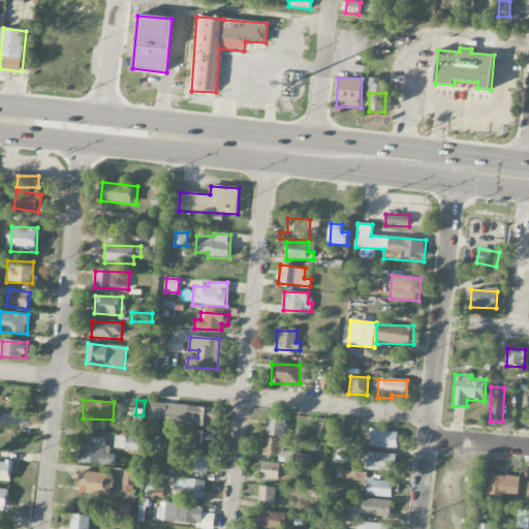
[(151,421),(214,428),(216,409),(153,402),(151,421)]
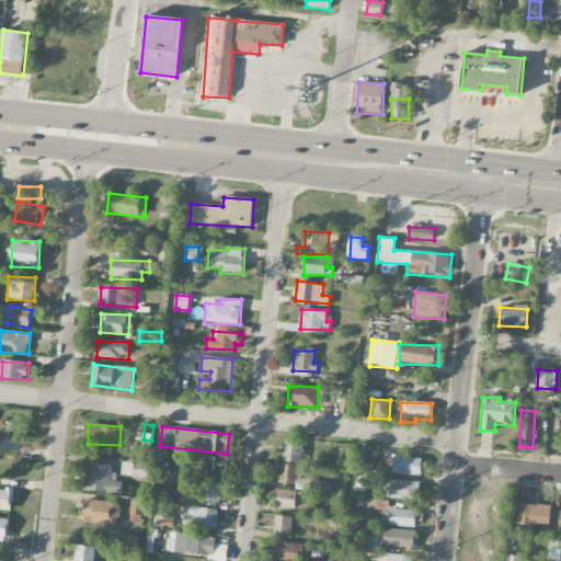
[(304,444),(284,442),(282,462),(301,465),(304,444)]
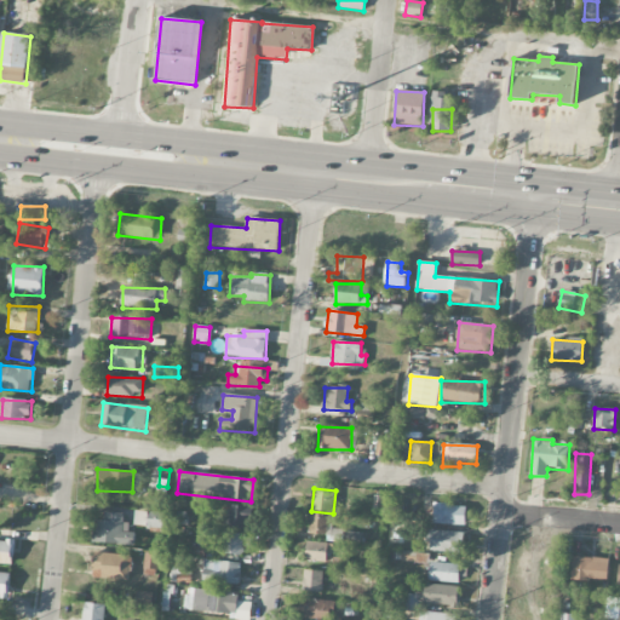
[(466,526),(466,505),(434,504),(432,524),(466,526)]
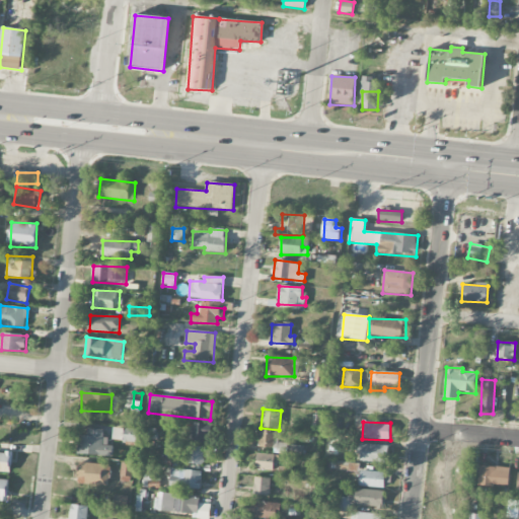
[(187,441),(207,441),(208,425),(188,424),(187,441)]
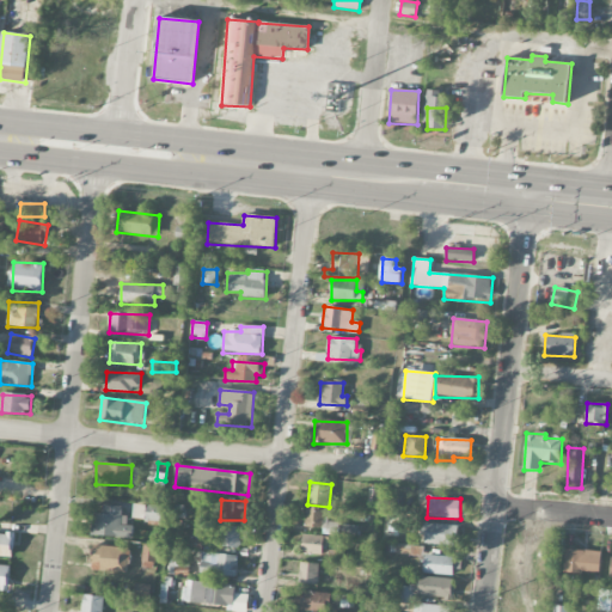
[(133,526),(121,526),(122,507),(102,506),(102,514),(92,513),(92,537),(133,538),(133,526)]
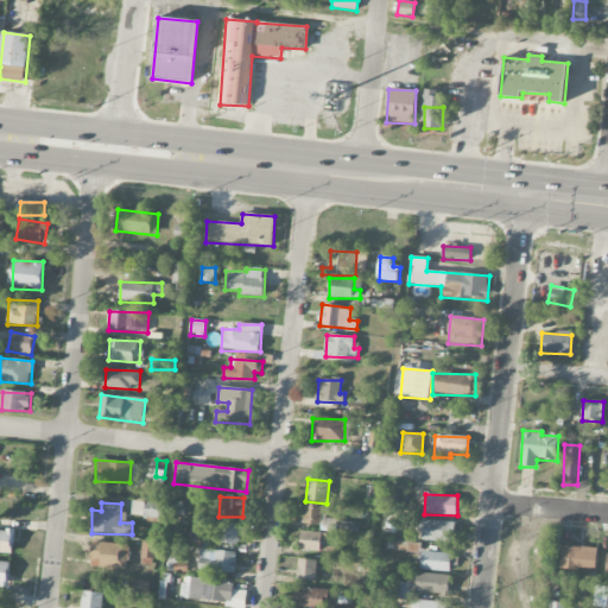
[(159,502),(133,502),(132,517),(159,517),(159,502)]
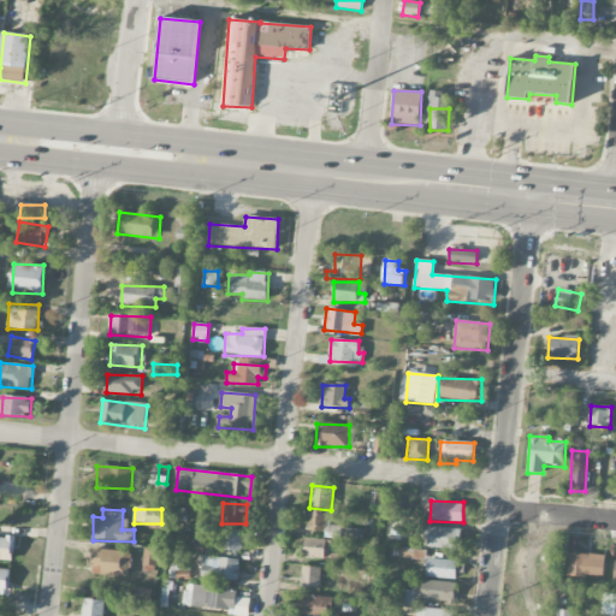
[(307,531),(325,532),(325,539),(359,542),(360,528),(326,527),(327,511),(308,510),(307,531)]
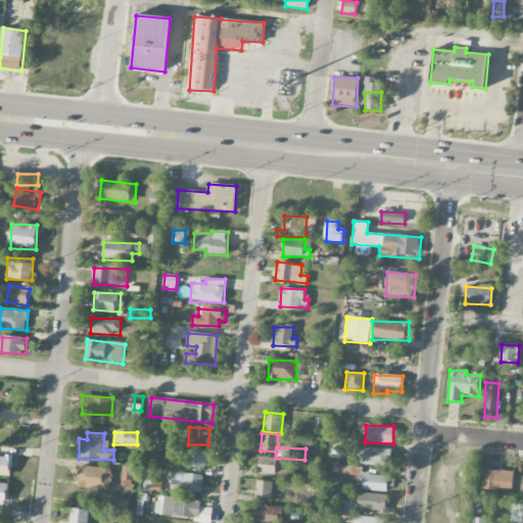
[(391,467),(391,448),(364,447),(363,466),(391,467)]
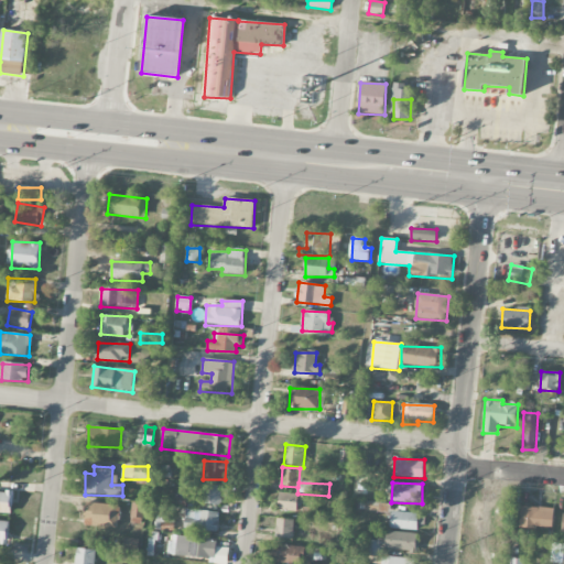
[(203,505),(220,505),(221,486),(204,485),(203,505)]
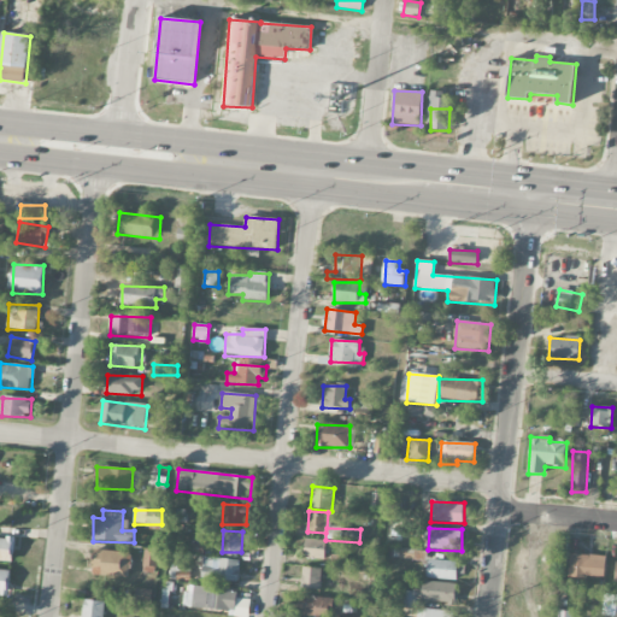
[(12,539),(0,538),(0,560),(12,562),(12,539)]
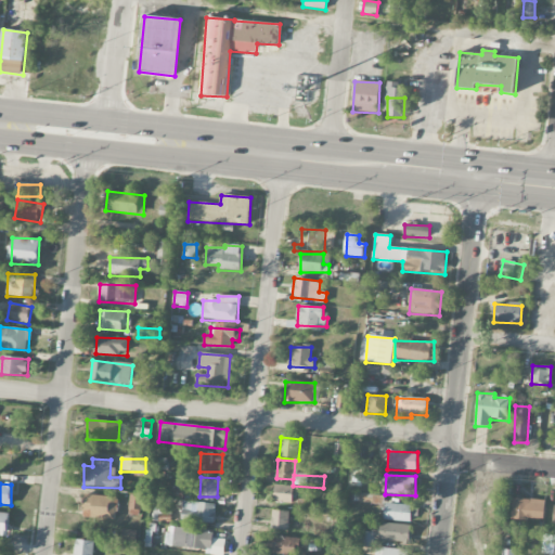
[(292,504),(294,487),(275,485),(273,502),(292,504)]
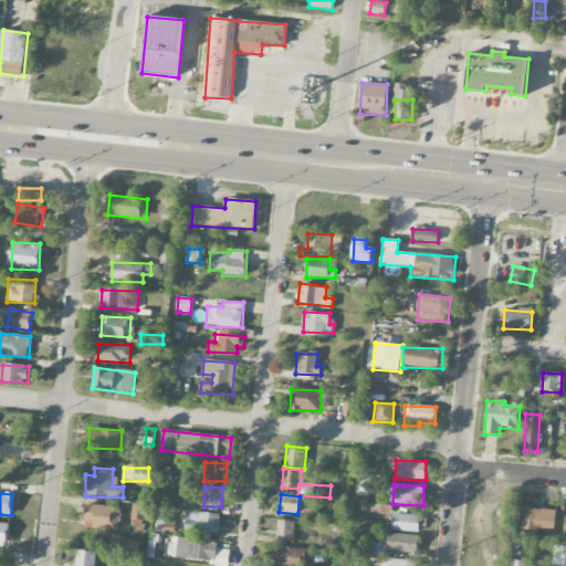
[(85,528),(118,528),(118,506),(85,505),(85,528)]
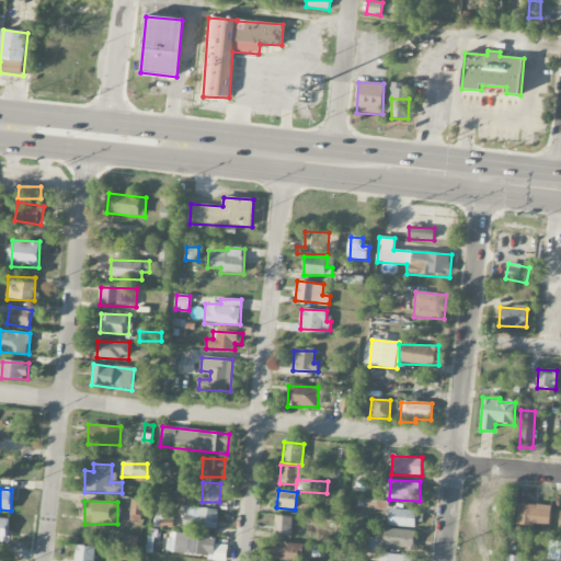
[(144,501),(132,501),(130,521),(142,522),(144,501)]
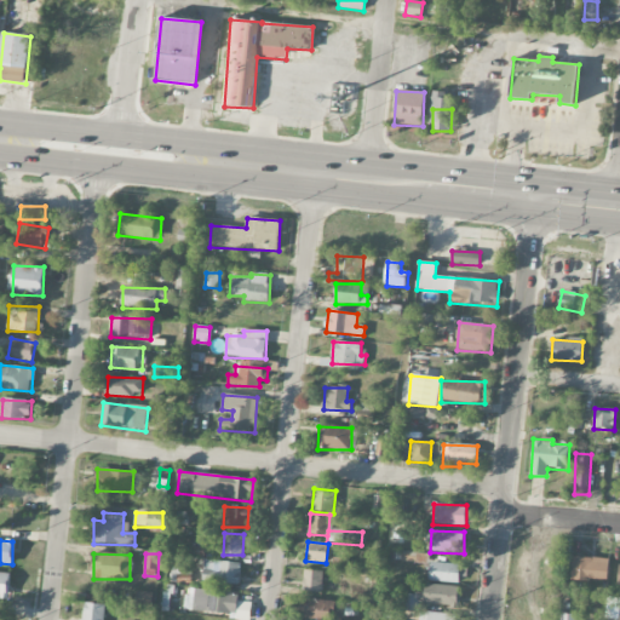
[(608,558),(572,557),(572,579),(607,581),(608,558)]
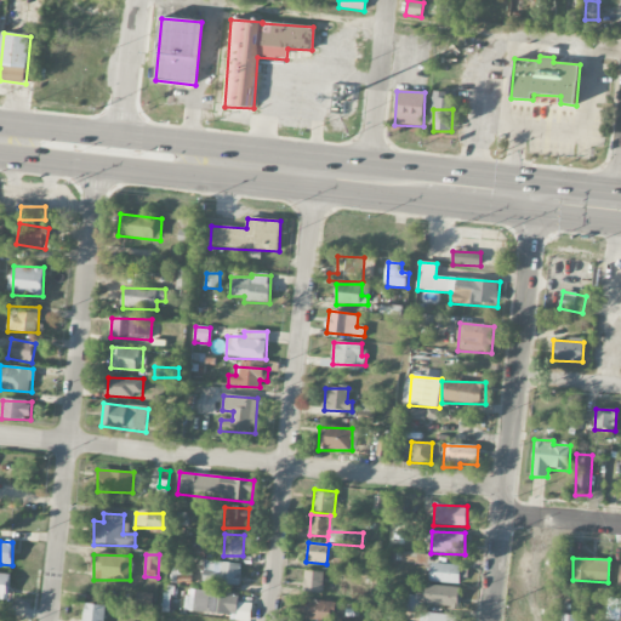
[(240,585),(240,563),(204,563),(204,584),(240,585)]
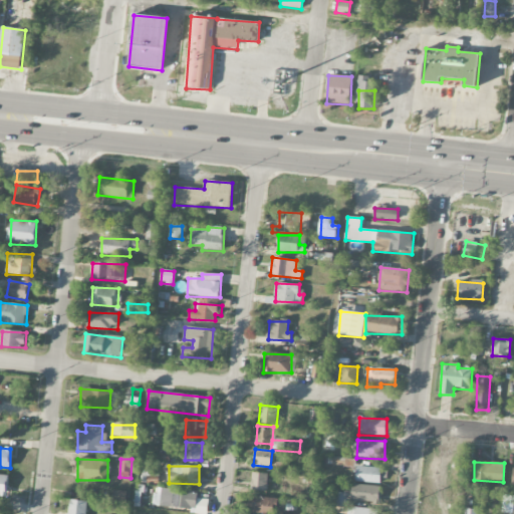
[(355,481),(387,482),(387,468),(356,468),(355,481)]
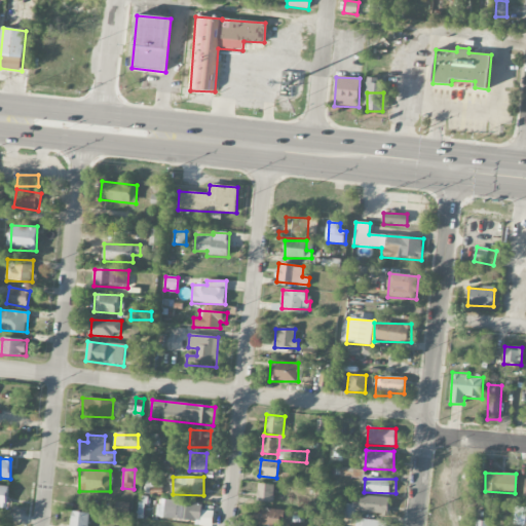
[(273,502),(274,485),(257,484),(256,502),(273,502)]
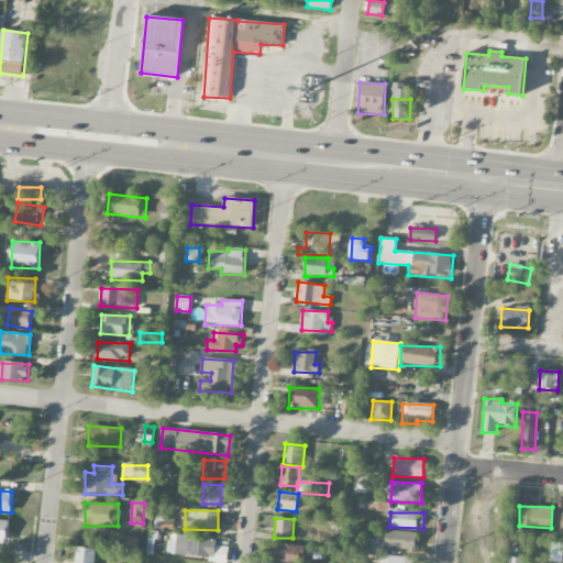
[(0,541),(9,542),(10,520),(0,519),(0,541)]
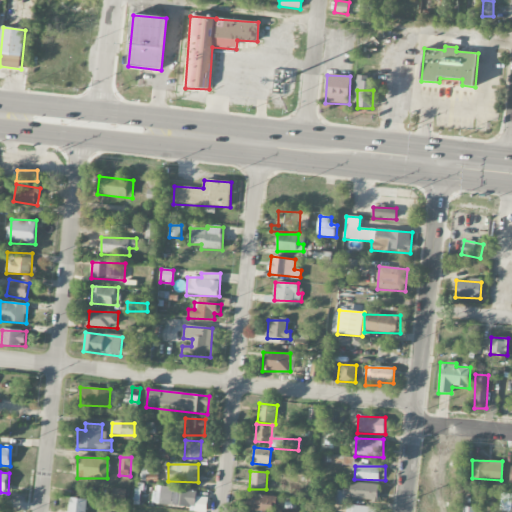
[(158,482),(158,474),(146,474),(146,482),(158,482)]
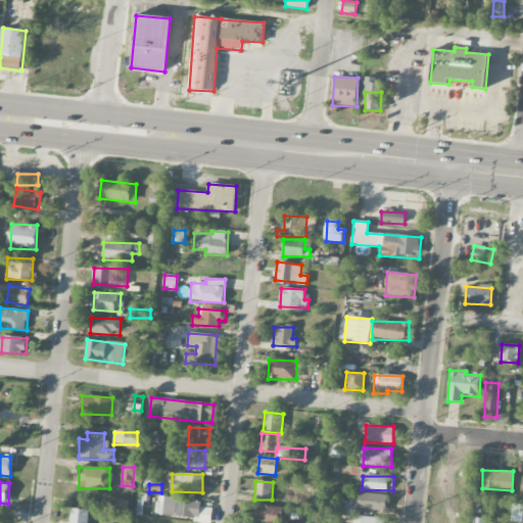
[(358,511),(387,512),(388,494),(359,493),(358,511)]
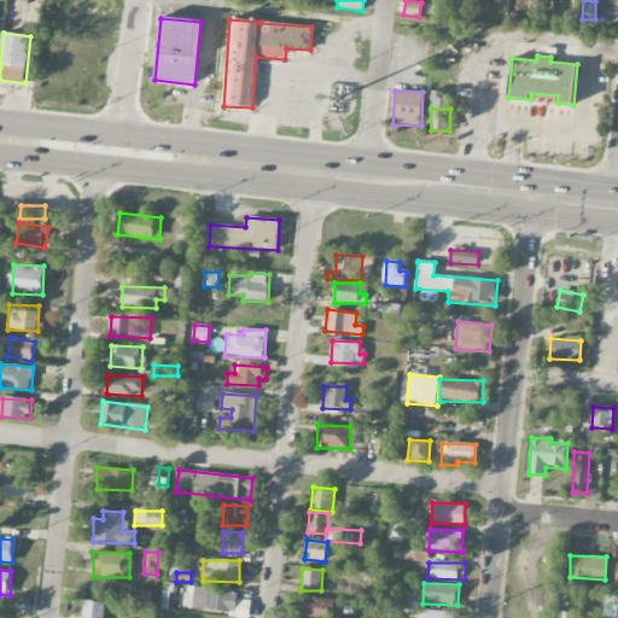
[(237,612),(237,590),(188,589),(188,610),(237,612)]
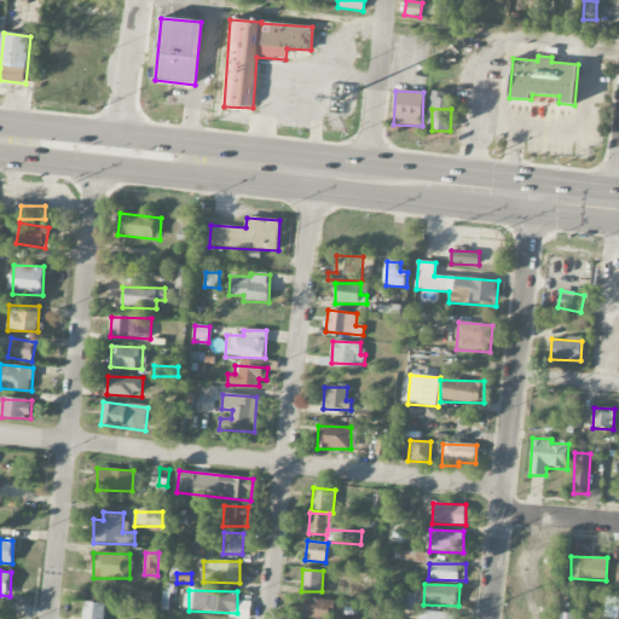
[(136,606),(151,607),(152,593),(137,591),(136,606)]
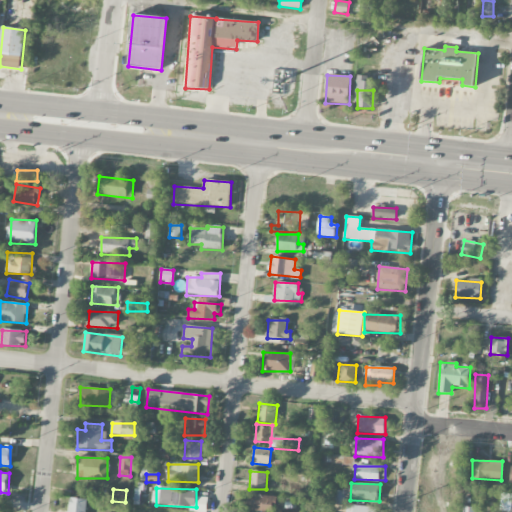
[(344,491),(327,491),(327,504),(344,505),(344,491)]
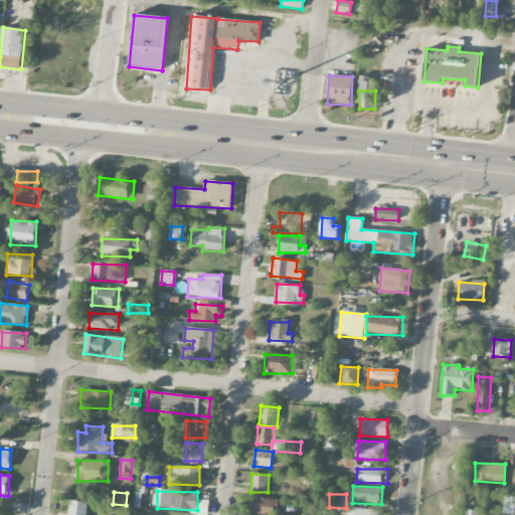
[(285,514),(286,499),(249,498),(248,514),(285,514)]
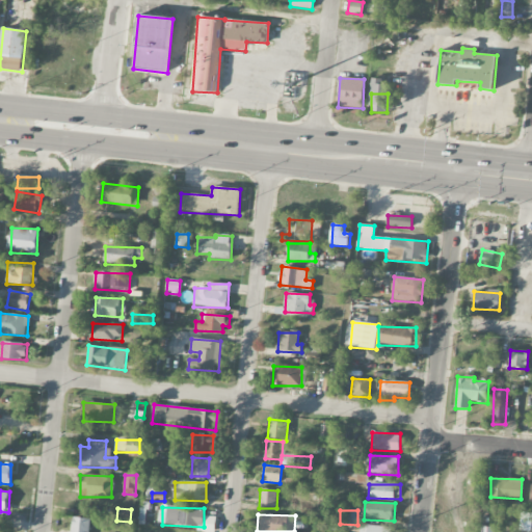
[(71,531),(88,531),(90,520),(73,517),(71,531)]
